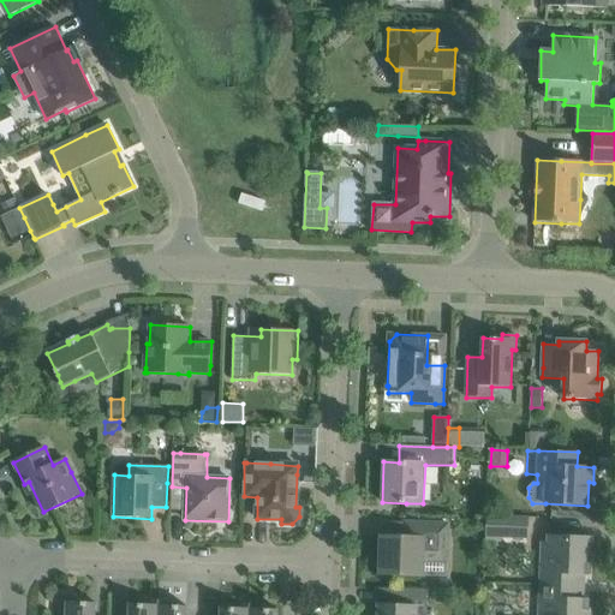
[(497,541),(497,537),(527,538),(527,519),(487,517),(487,541),(497,541)]
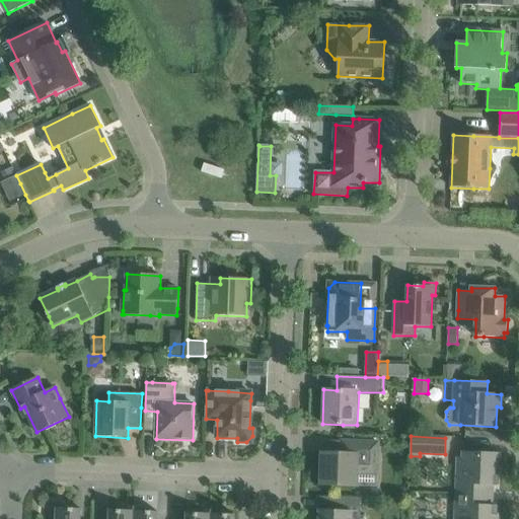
[(379,442),(373,442),(353,441),(353,454),(322,452),(320,485),(358,487),(358,473),(378,474),(379,442)]
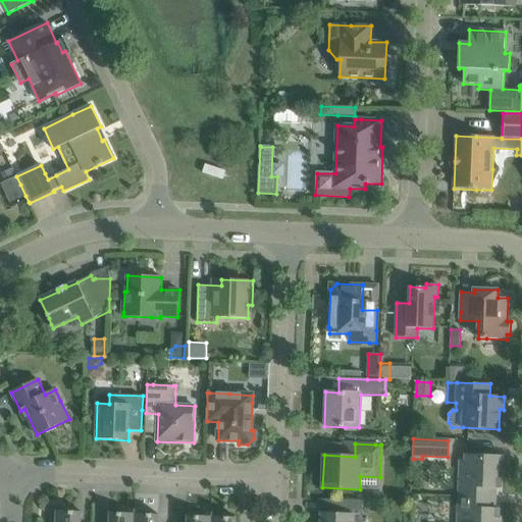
[(502,458),(482,457),(467,456),(467,473),(461,473),(460,497),(494,499),(494,487),(501,487),(502,458)]
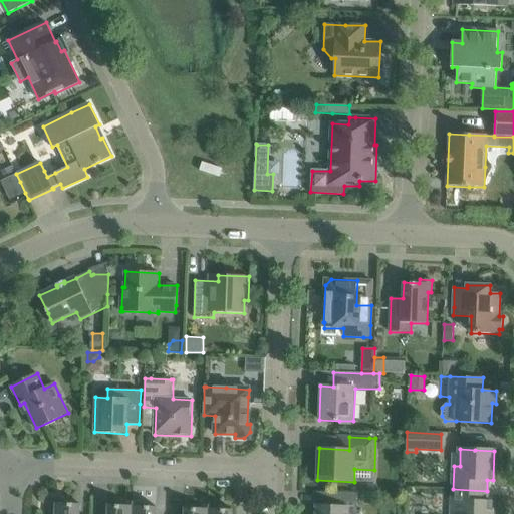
[(486,502),(487,491),(453,489),(452,512),(458,513),(457,513),(492,513),(493,502),(486,502)]
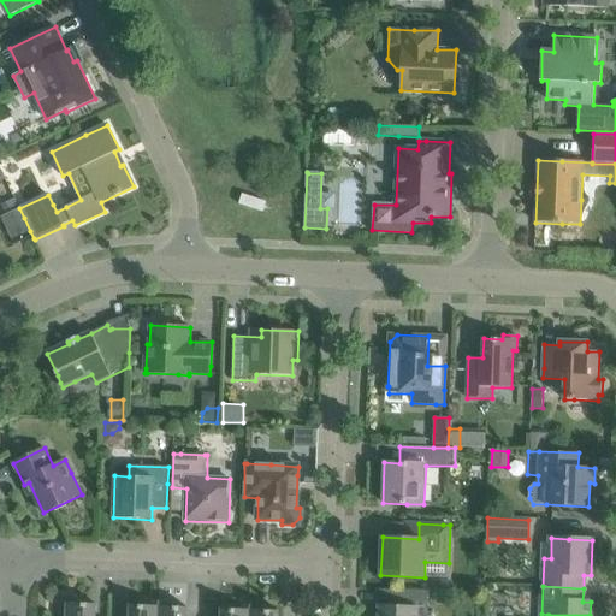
[(428,591),(410,591),(386,590),(386,605),(375,605),(374,615),(416,615),(418,615),(427,615),(428,591)]
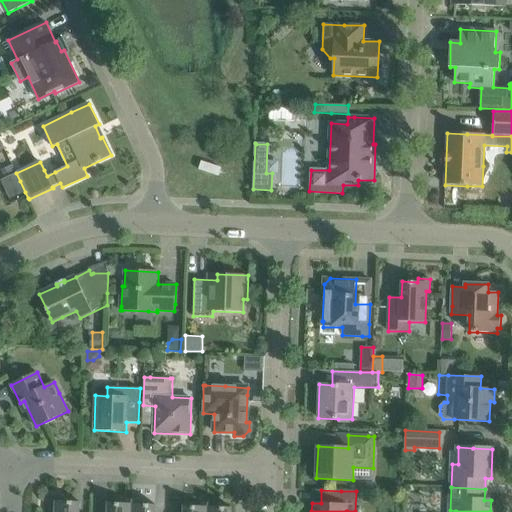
[(131,511),(132,500),(123,500),(123,503),(108,503),(107,511),(131,511)]
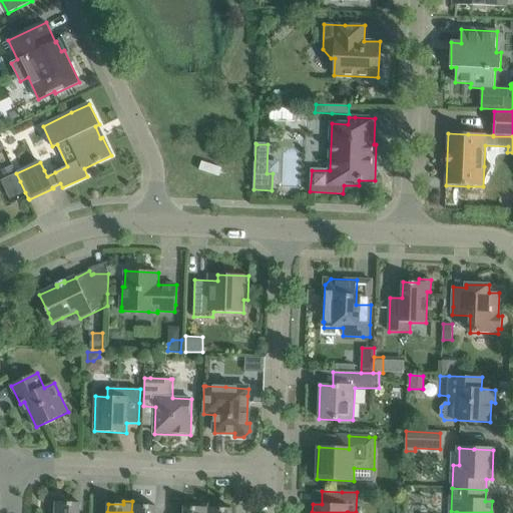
[(155,512),(156,506),(142,505),(142,501),(132,501),(131,512),(155,512)]
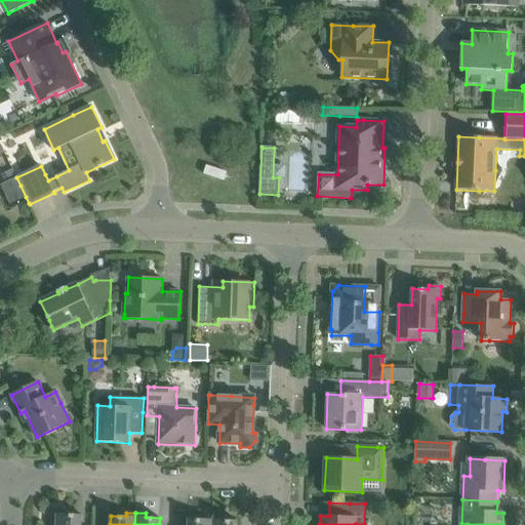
[(56,518),(52,522),(54,524),(81,524),(82,515),(57,514),(56,518)]
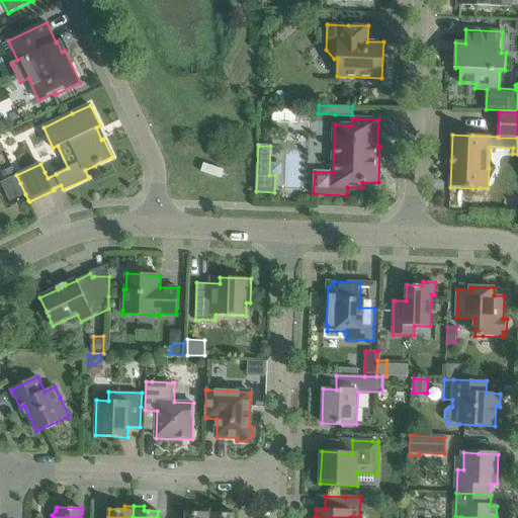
[(209,517),(210,509),(201,509),(200,512),(186,512),(185,517),(209,517)]
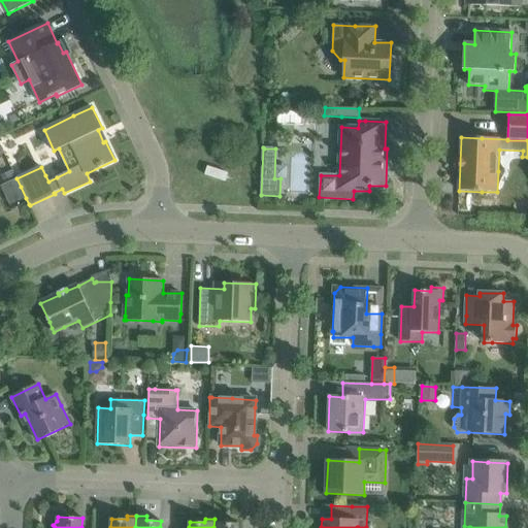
[(238,527),(239,523),(225,523),(225,519),(215,519),(213,527),(238,527)]
